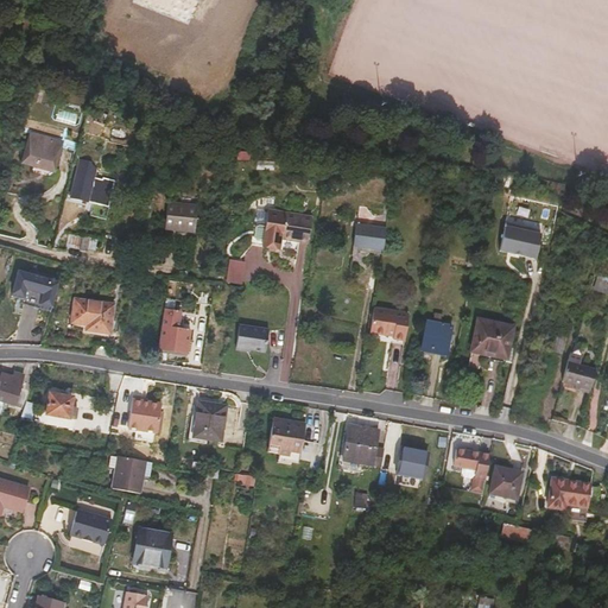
[(27,153),(42,158),(42,154),(58,159),(65,137),(36,128),(27,153)]
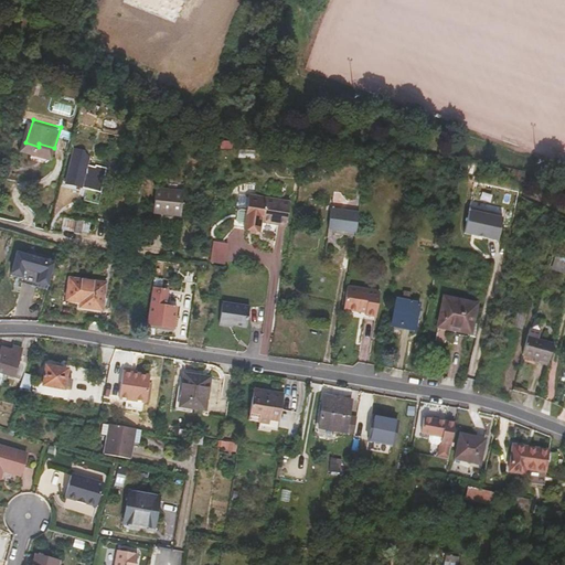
[(84,185),(87,184),(94,155),(89,151),(92,146),(80,142),(71,180),(74,183),(84,185)]
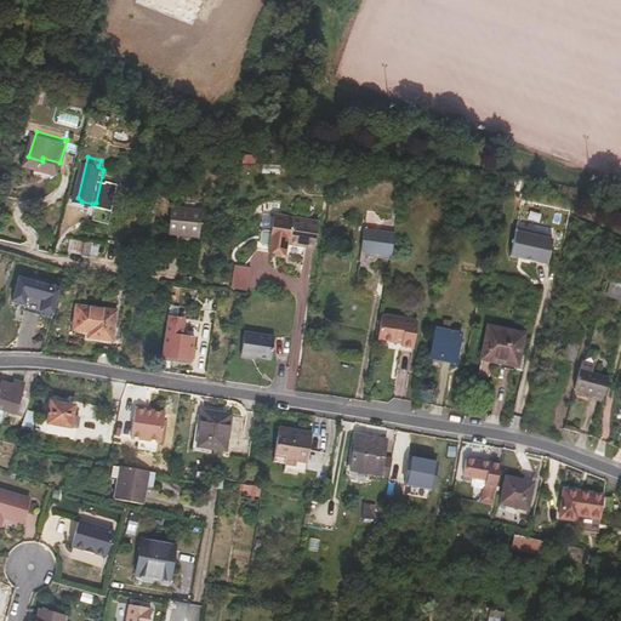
[(201,233),(203,209),(174,204),(170,229),(201,233)]
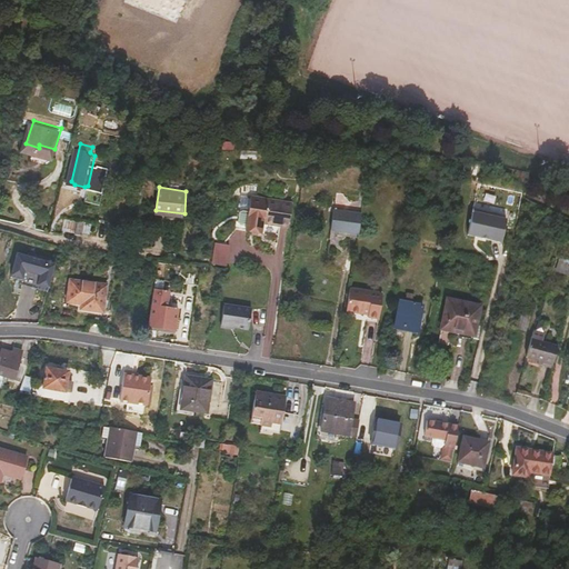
[(263,197),(245,192),(241,228),(258,231),(263,197)]
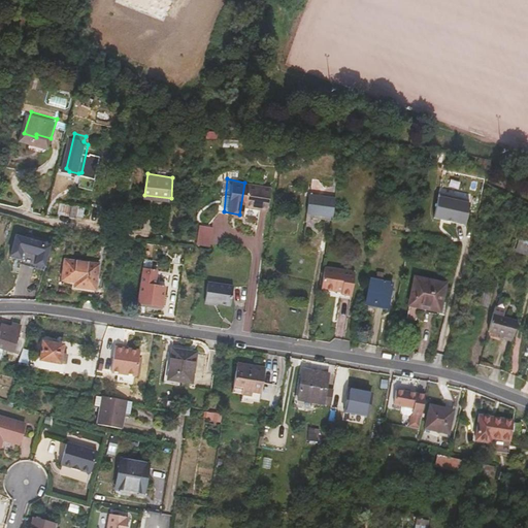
[(255,185),(244,183),(239,215),(244,216),(246,206),(251,207),(255,185)]
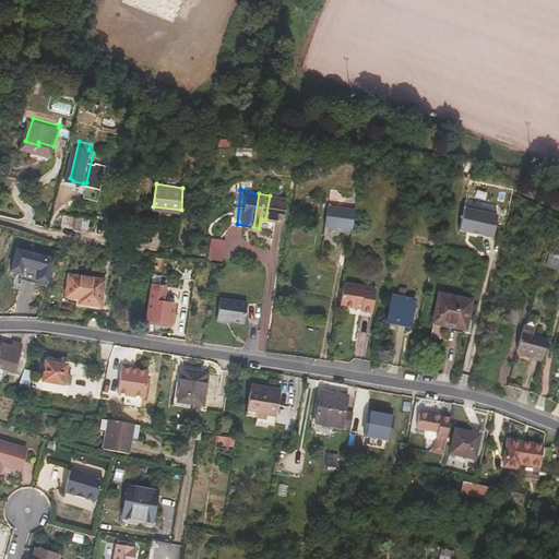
[(282,198),(270,195),(265,219),(277,223),(282,198)]
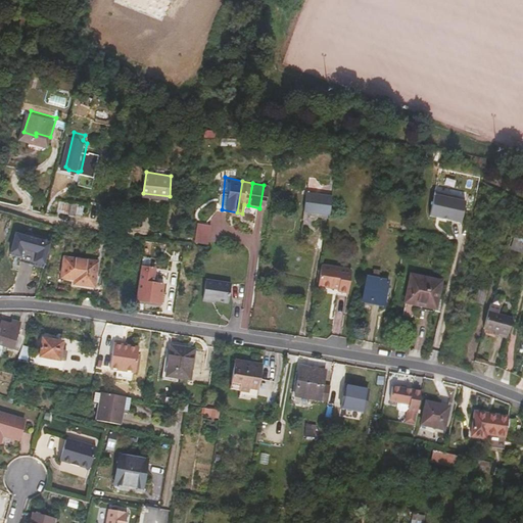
[(272,187),(264,185),(259,208),(267,209),(272,187)]
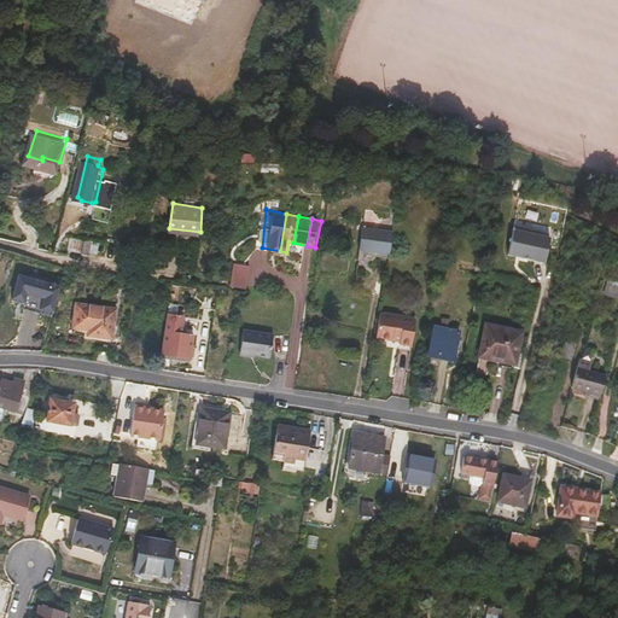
[(394,226),(365,221),(361,243),(390,248),(394,226)]
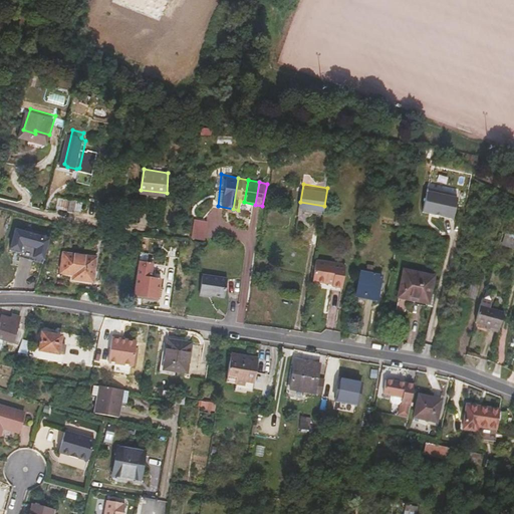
[(127,186),(117,185),(116,199),(121,200),(122,192),(126,193),(127,186)]
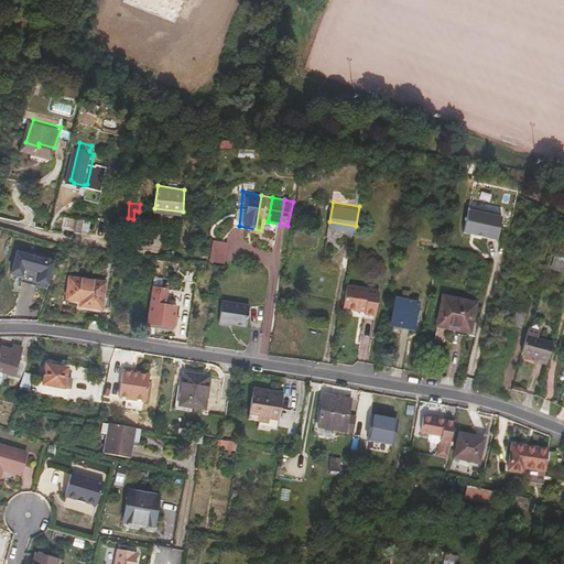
[(486,212),(502,215),(503,207),(487,204),(486,212)]
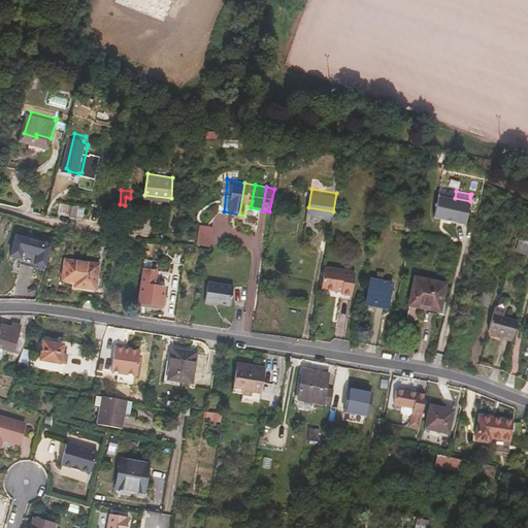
[(63,206),(74,208),(76,200),(64,198),(63,206)]
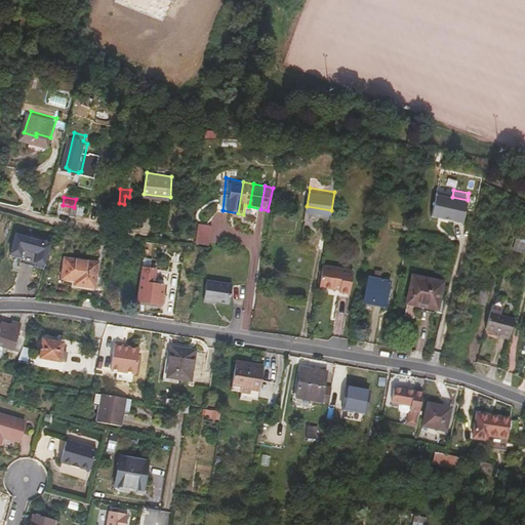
[(466,228),(471,206),(440,199),(435,220),(466,228)]
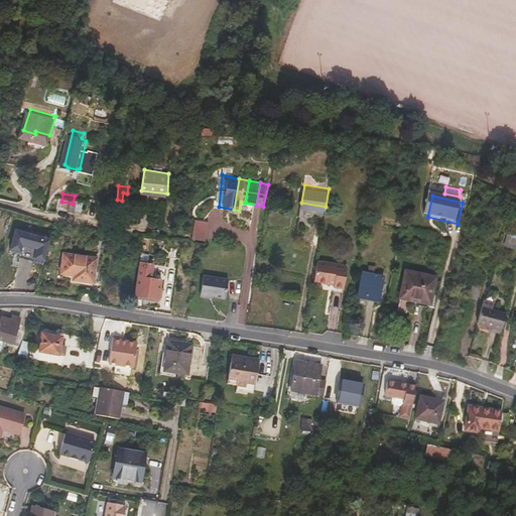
[(176,221),(190,220),(185,208),(181,208),(182,211),(174,211),(176,221)]
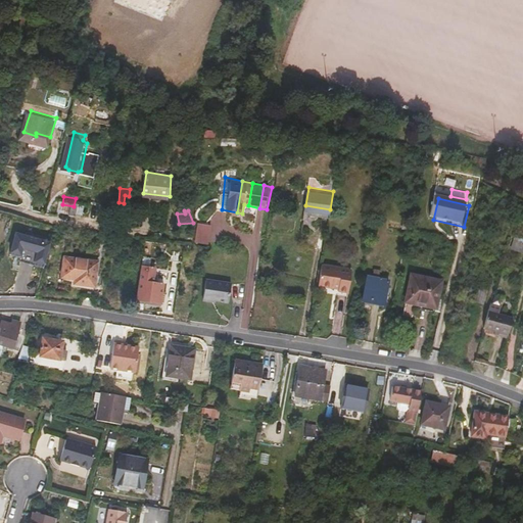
[(210,243),(211,224),(197,223),(196,242),(210,243)]
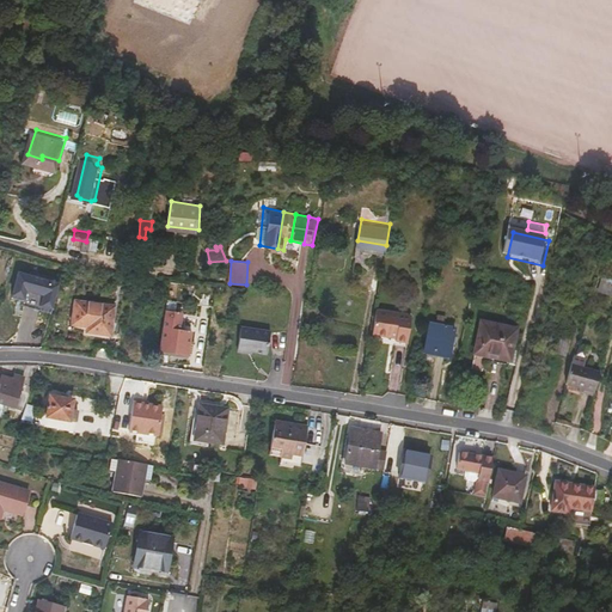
[(36,273),(13,267),(7,286),(31,293),(36,273)]
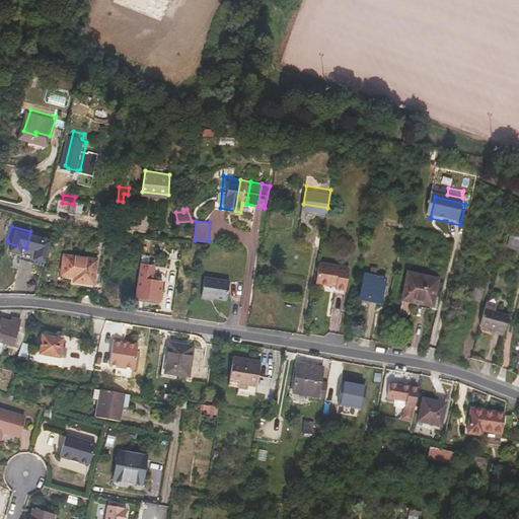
[(99,257),(66,252),(63,273),(73,275),(72,280),(95,284),(99,257)]
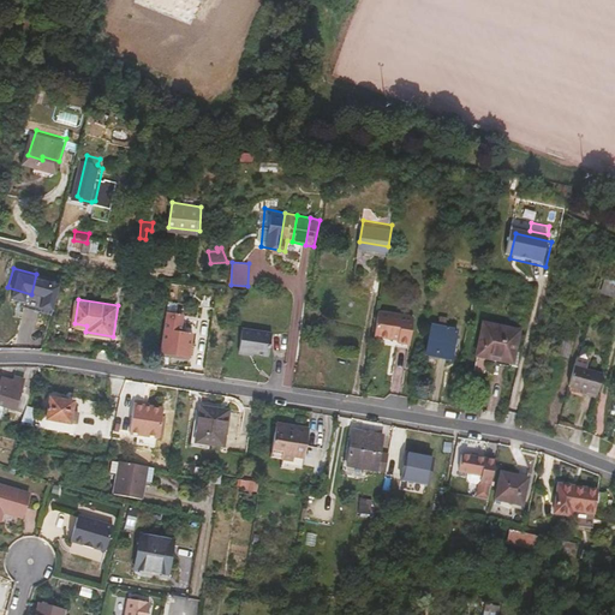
[(239,351),(269,358),(274,334),(244,327),(239,351)]
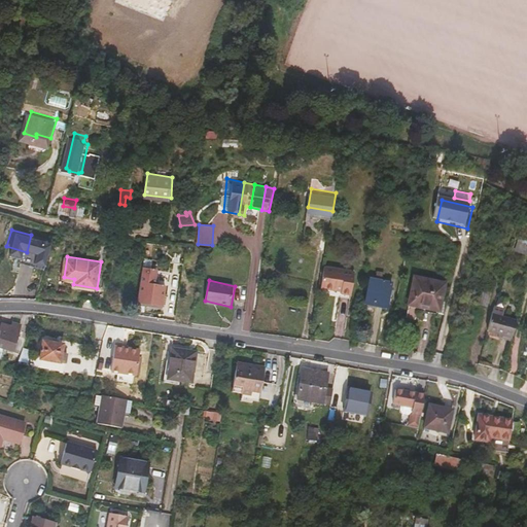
[(408,313),(443,321),(445,308),(441,307),(445,289),(415,282),(408,313)]
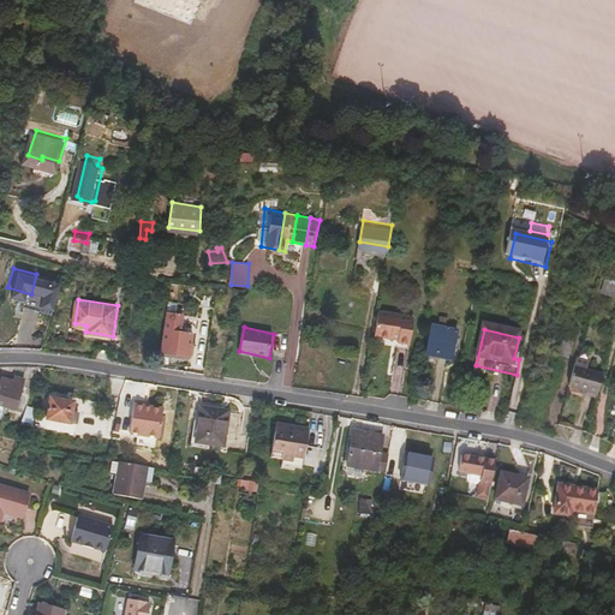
[(163,353),(191,358),(195,336),(167,330),(163,353)]
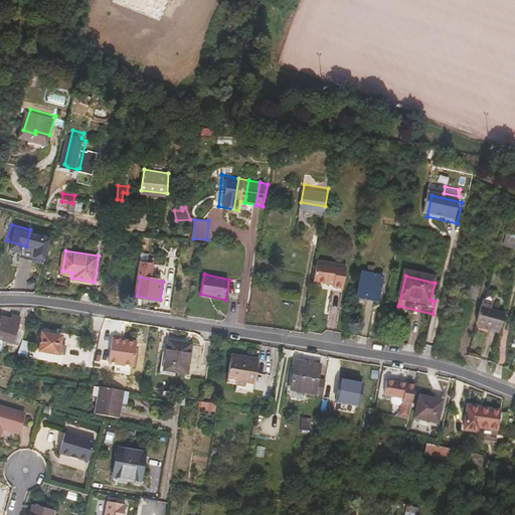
[(313,277),(310,297),(329,300),(328,303),(338,305),(342,283),(313,277)]
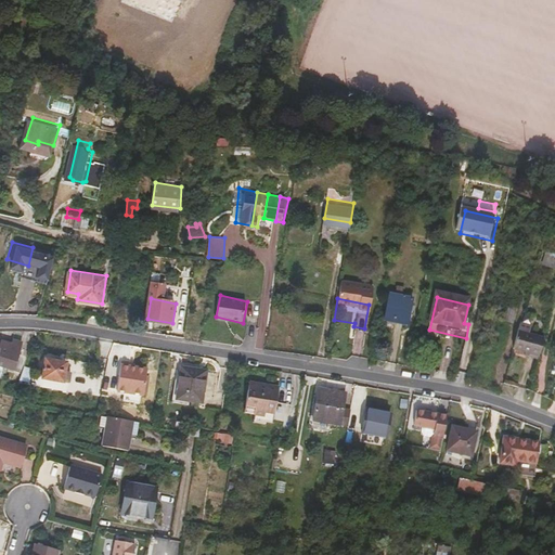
[(383,325),(405,330),(411,302),(388,298),(383,325)]
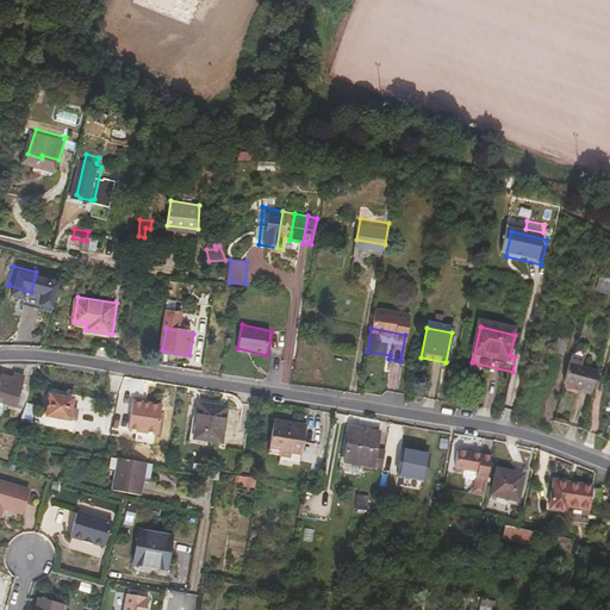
[(567,377),(570,369),(566,368),(568,360),(559,356),(554,372),(567,377)]
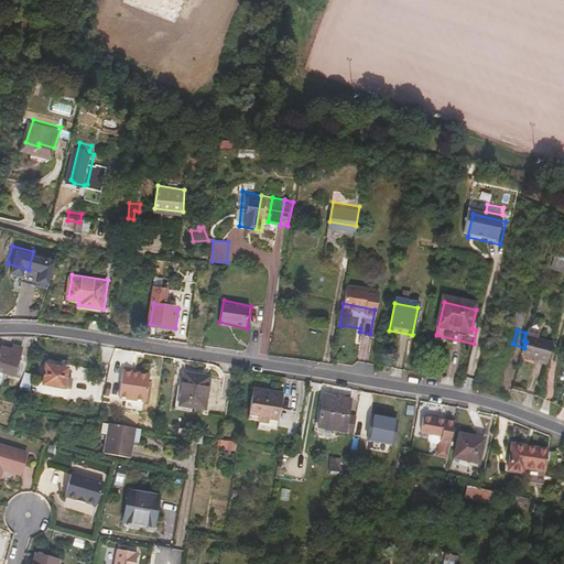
[(6,377),(3,387),(7,387),(12,371),(21,375),(23,369),(18,368),(25,344),(15,342),(14,346),(6,377)]
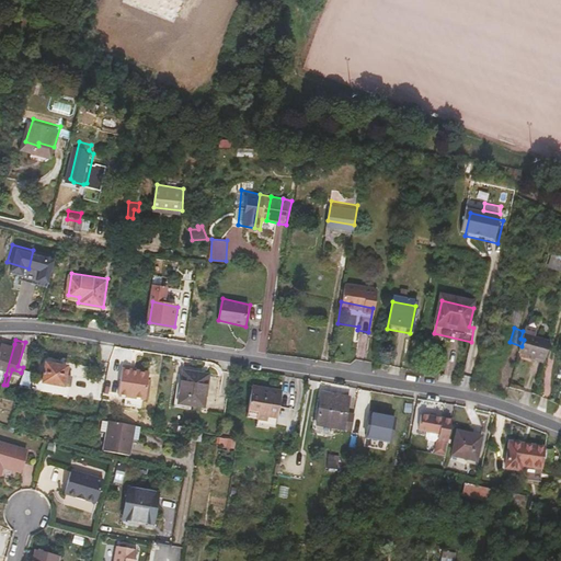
[(518,357),(535,362),(540,345),(524,340),(522,346),(518,357)]
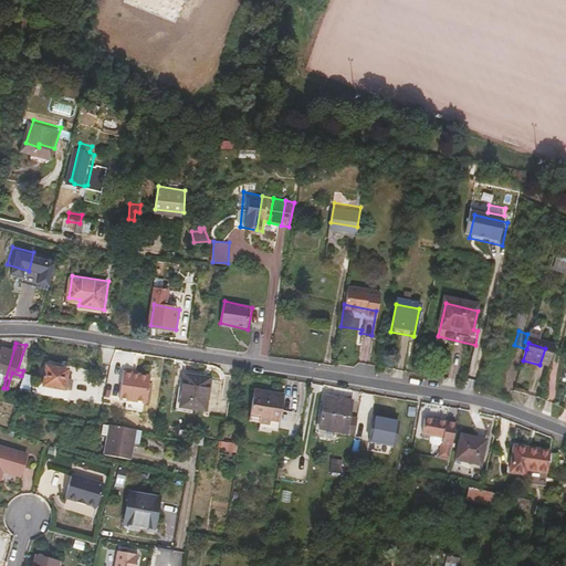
[(0,376),(6,378),(14,347),(2,344),(0,353),(0,376)]
